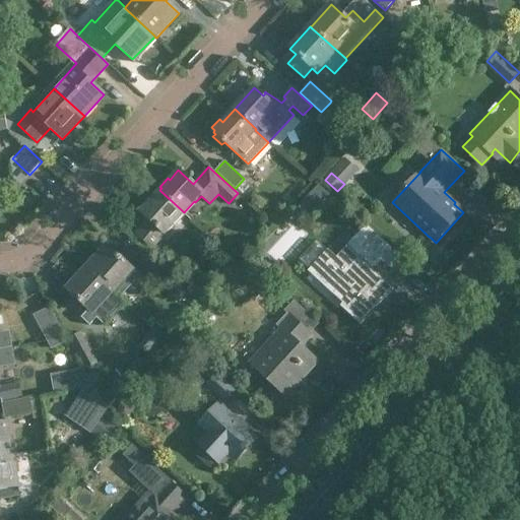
[(323,187),(316,180),(294,205),(307,218),(322,202),(315,196),(323,187)]
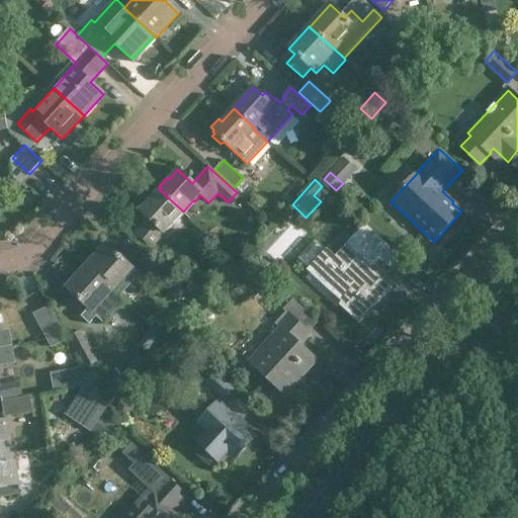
[(159,189),(139,210),(148,219),(136,233),(152,248),(173,225),(172,224),(183,211),(159,189)]
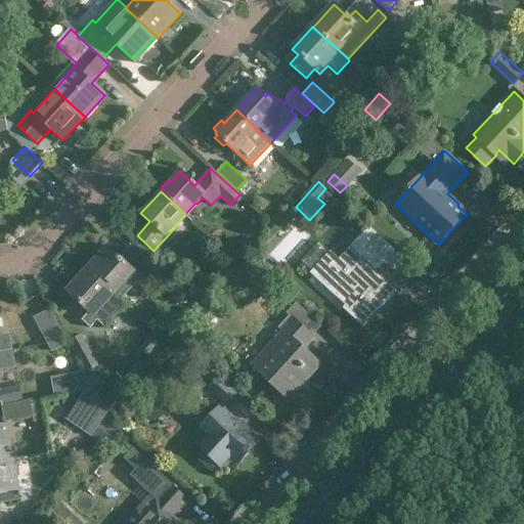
[(322,245),(304,264),(311,271),(347,304),(343,308),(362,326),(387,301),(386,299),(394,290),(373,269),(392,248),(367,226),(348,248),(348,249),(339,259),(331,251),(330,251),(322,245)]
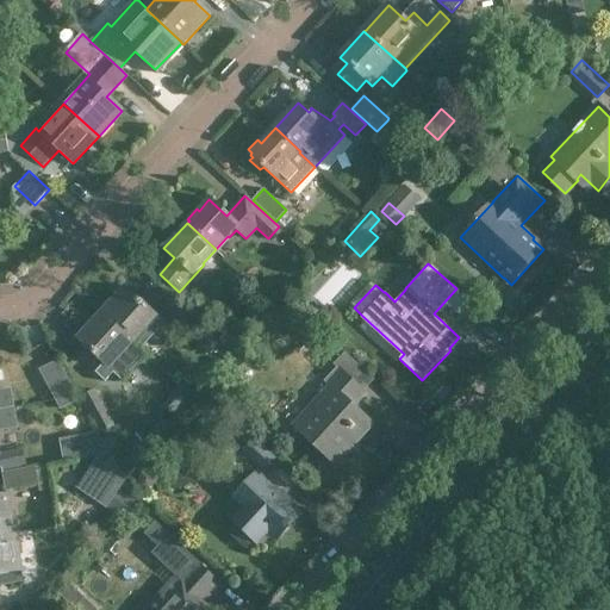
[(110,303),(100,312),(132,343),(134,342),(141,350),(165,324),(156,317),(126,290),(112,305),(110,303)]
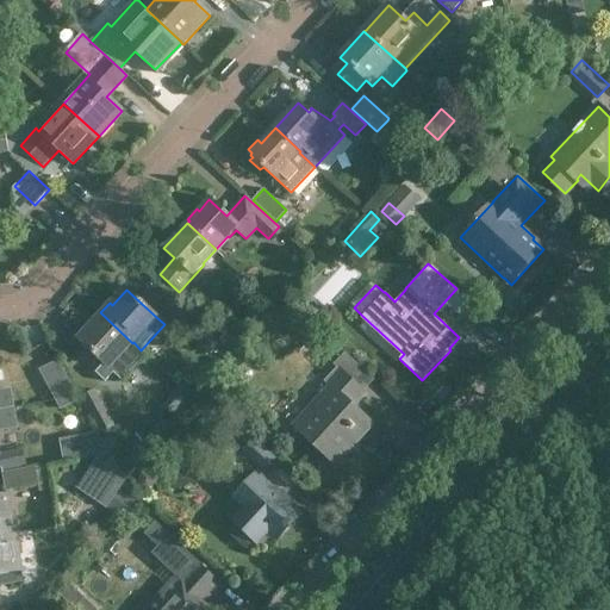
[(141,350),(134,342),(132,343),(100,312),(91,323),(93,325),(79,341),(104,363),(95,373),(105,383),(113,373),(123,381),(147,355),(141,350)]
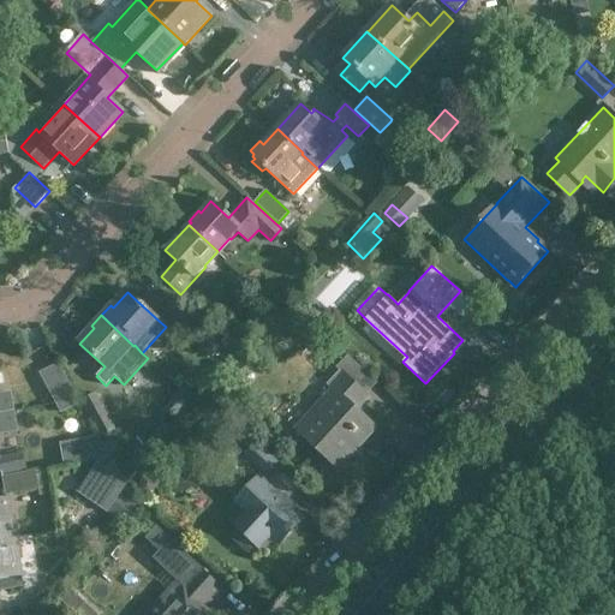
[(336,368),(340,371),(366,395),(377,382),(347,356),(336,368)]
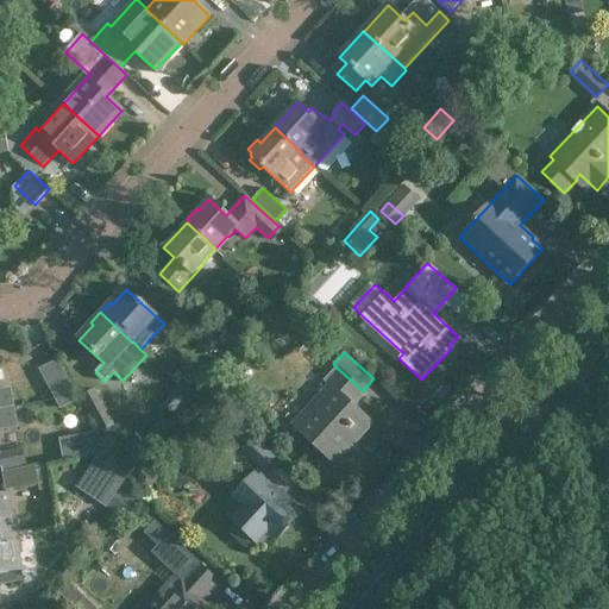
[(77,399),(57,360),(39,370),(60,408),(77,399)]
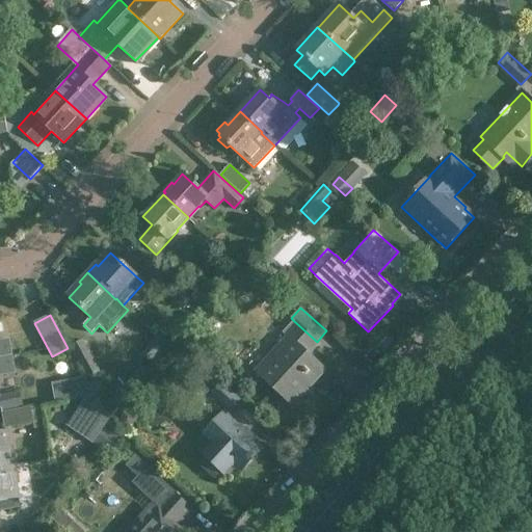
[(289,337),(256,372),(290,404),(324,368),(307,352),(317,342),(294,321),(284,333),(289,337)]
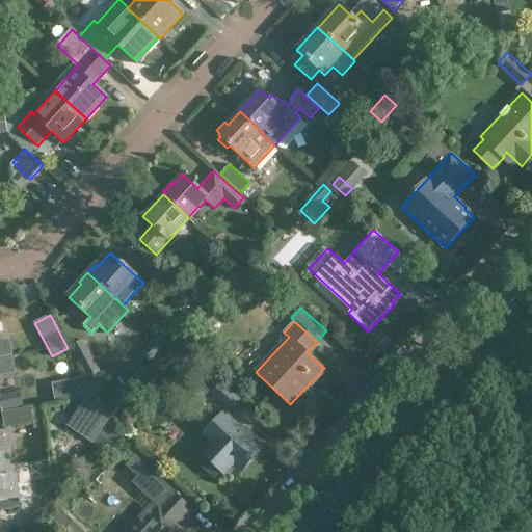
[(71,346),(89,379),(103,372),(85,340),(71,346)]
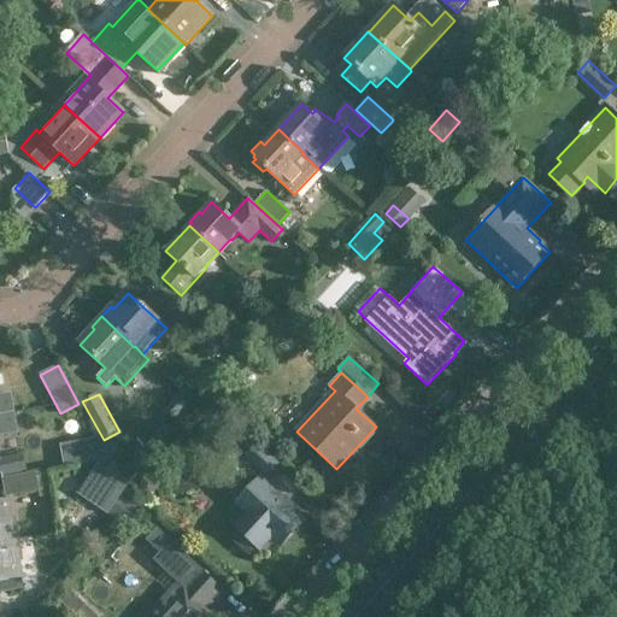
[(111,458),(100,439),(62,446),(65,466),(111,458)]
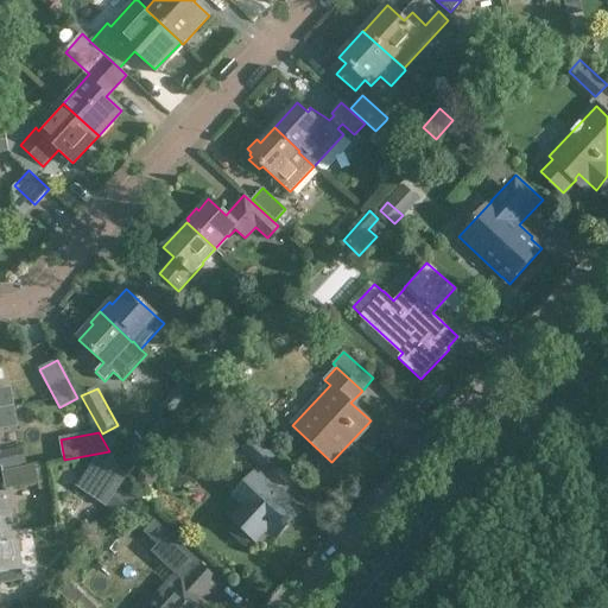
[(263,469),(279,451),(259,432),(242,450),(263,469)]
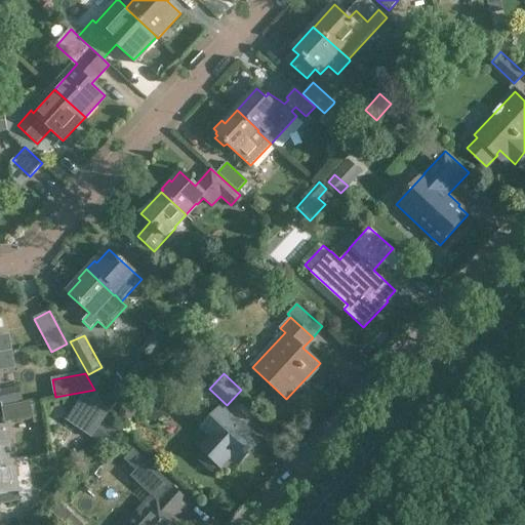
[(94,391),(77,394),(79,402),(66,419),(92,437),(103,421),(108,414),(94,391)]
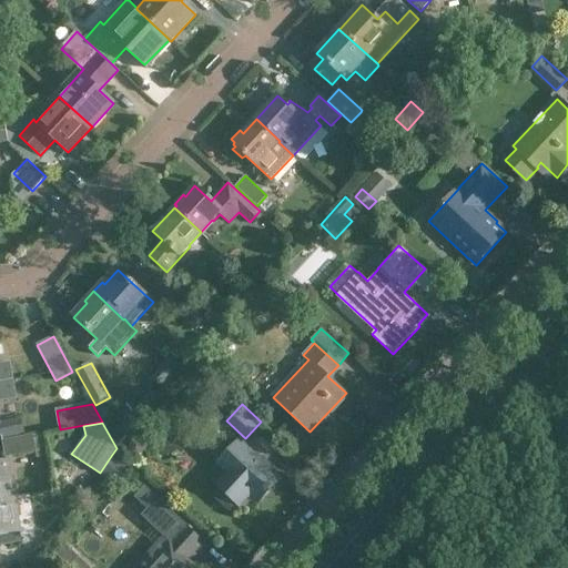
[(2,440),(6,457),(36,452),(33,435),(2,440)]
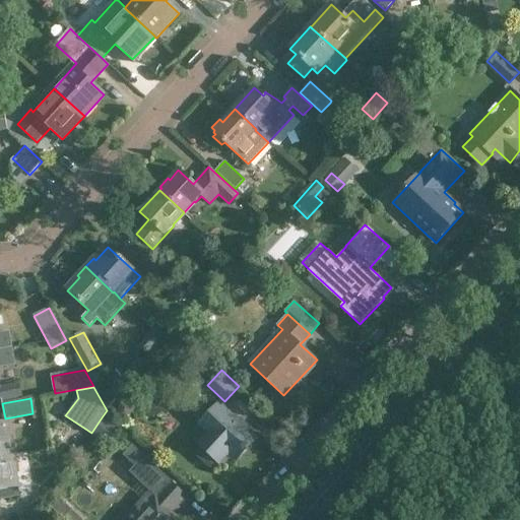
[(200,444),(193,452),(211,468),(218,461),(219,462),(229,452),(237,459),(256,438),(219,404),(200,426),(208,433),(198,443),(200,444)]
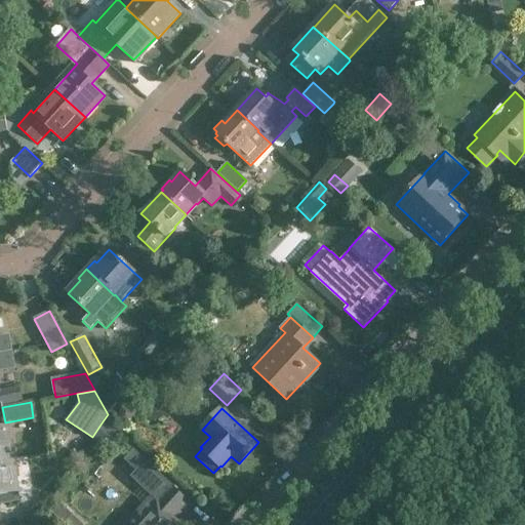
[(103,421),(92,437),(106,446),(116,431),(103,421)]
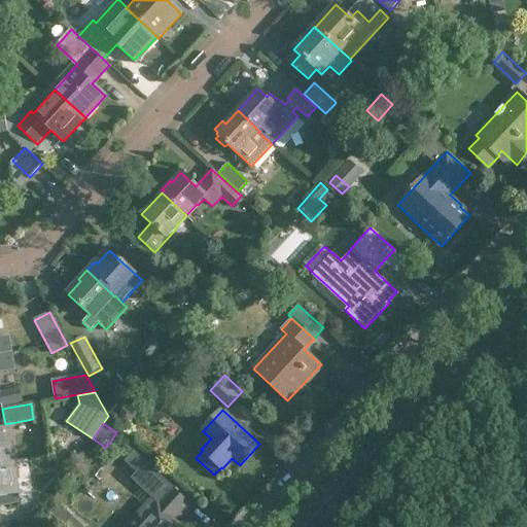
[(0,462),(12,460),(7,429),(0,429),(0,462)]
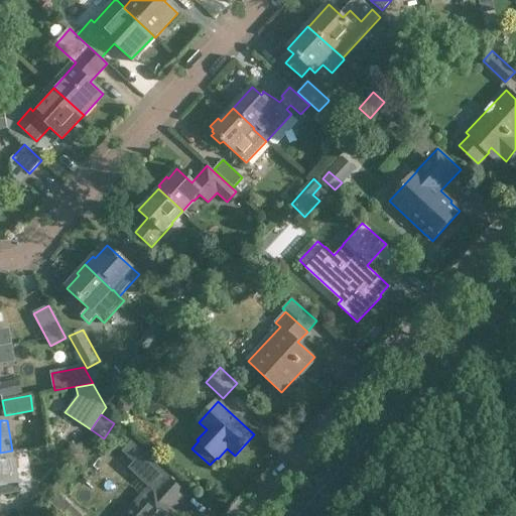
[(177,515),(169,508),(184,492),(166,475),(132,442),(123,453),(134,463),(128,470),(151,491),(150,492),(153,495),(133,515),(177,515)]
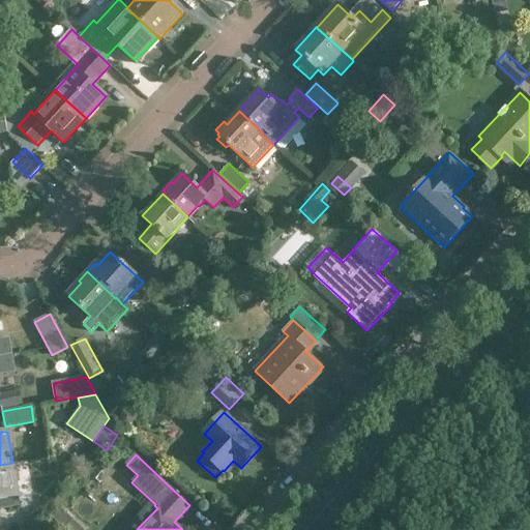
[(0,465),(0,499),(19,497),(12,463),(0,465)]
